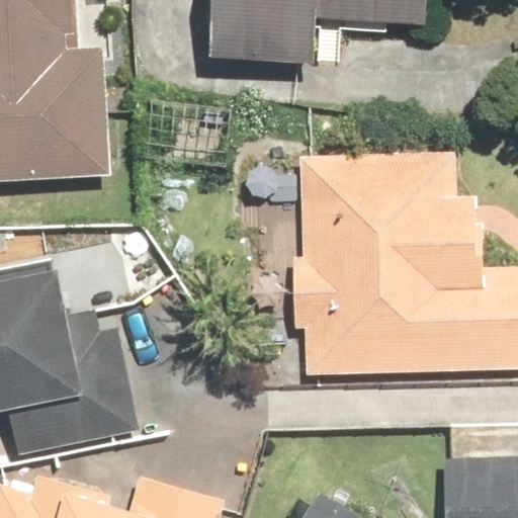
[(0,0),(0,180),(111,175),(105,44),(80,45),(77,0),(0,0)]
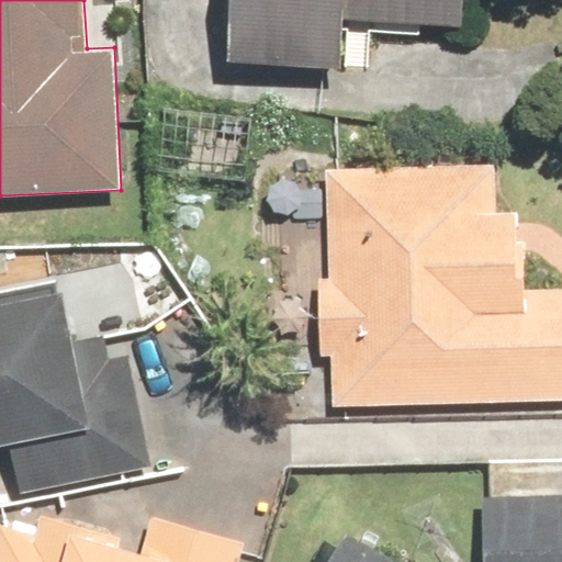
[(227,0),(224,59),(340,66),(343,21),(458,27),(459,0),(227,0)]
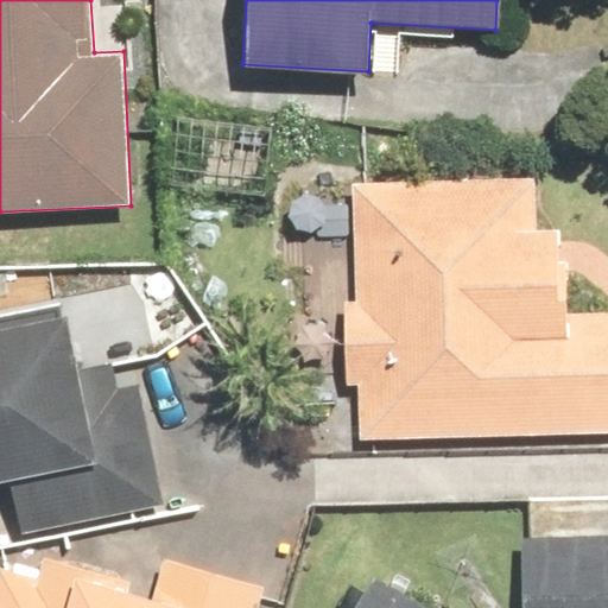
[(359,442),(607,432),(607,310),(562,312),(559,228),(536,229),(534,176),(353,182),(356,297),(340,298),(343,386),(356,386),(359,442)]
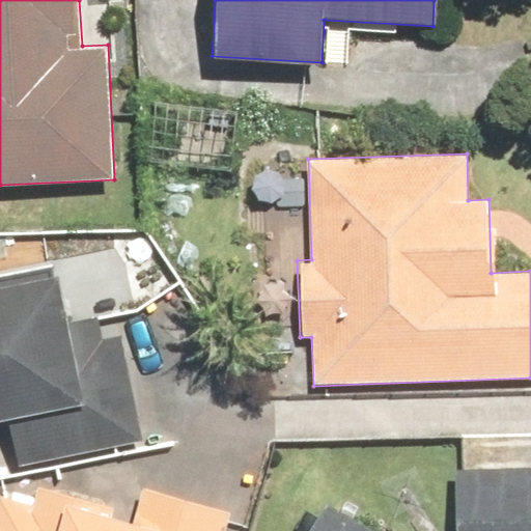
[(54,274),(0,283),(0,419),(4,419),(14,466),(140,443),(116,314),(63,324),(54,274)]
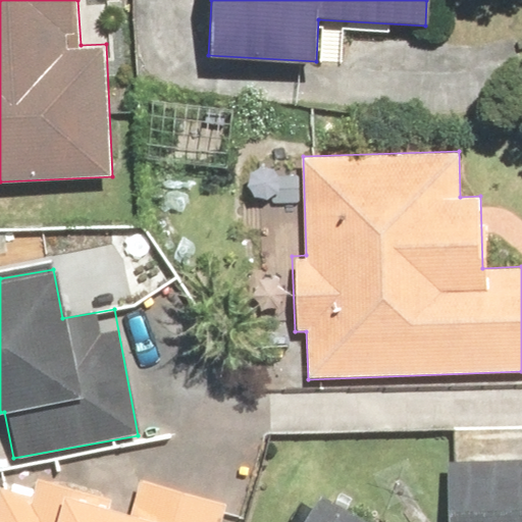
[(521,521),(521,459),(446,461),(446,521),(521,521)]
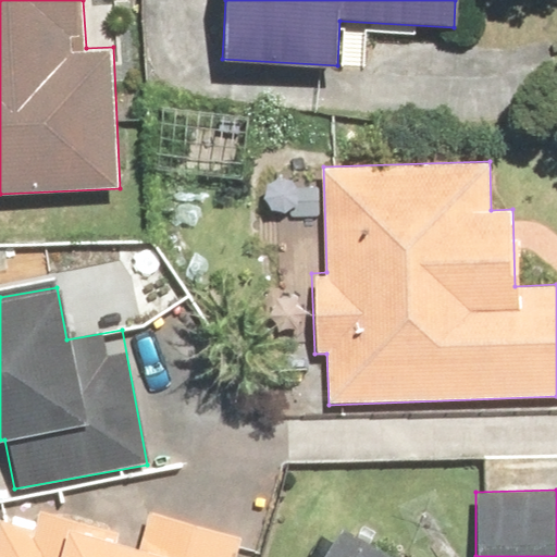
[(235,556),(242,539),(150,511),(138,549),(116,543),(120,532),(42,509),(37,528),(0,517),(0,556),(235,556)]
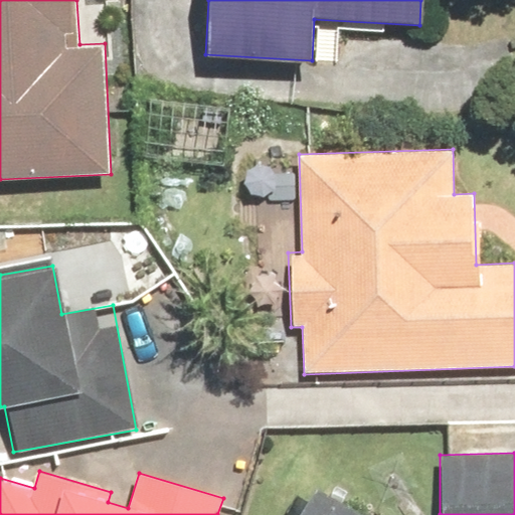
[(363,514),(315,486),(297,514),(363,514)]
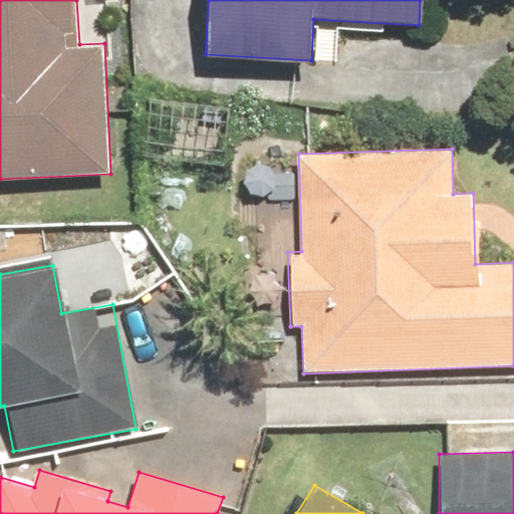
All buildings are outlined.
